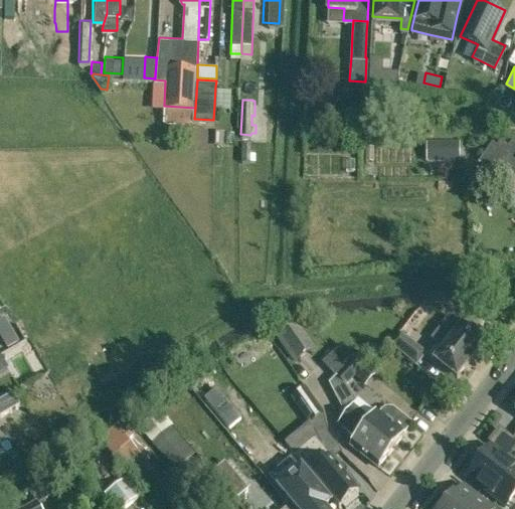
[(267,118),(266,136),(267,136),(267,138),(275,139),(275,136),(276,136),(276,118),(267,118)]
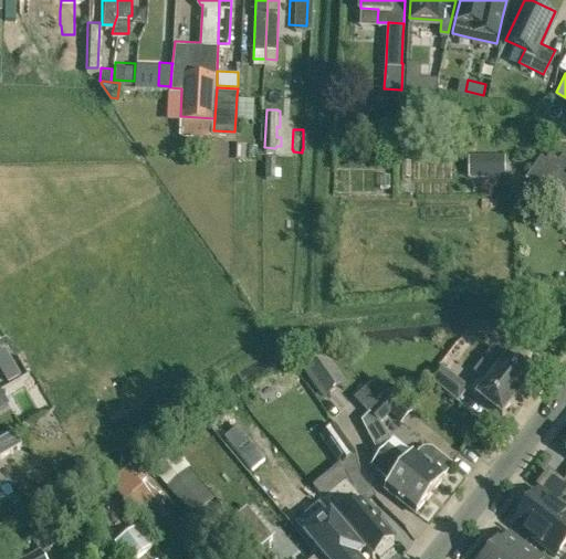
[(236,138),(236,154),(244,155),(245,139),(236,138)]
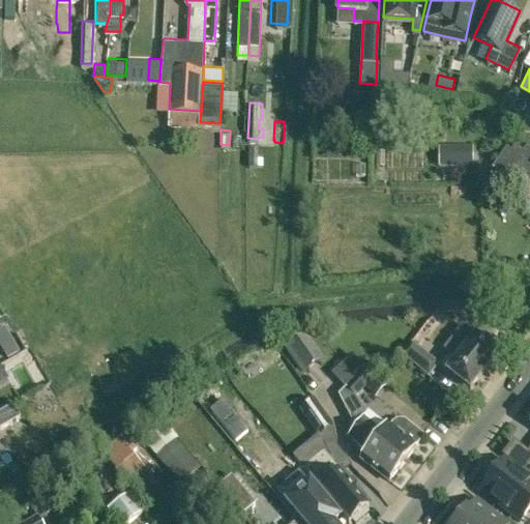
[(506,143),(494,161),(525,182),(529,175),(529,139),(528,138),(523,146),(514,141),(510,146),(506,143)]
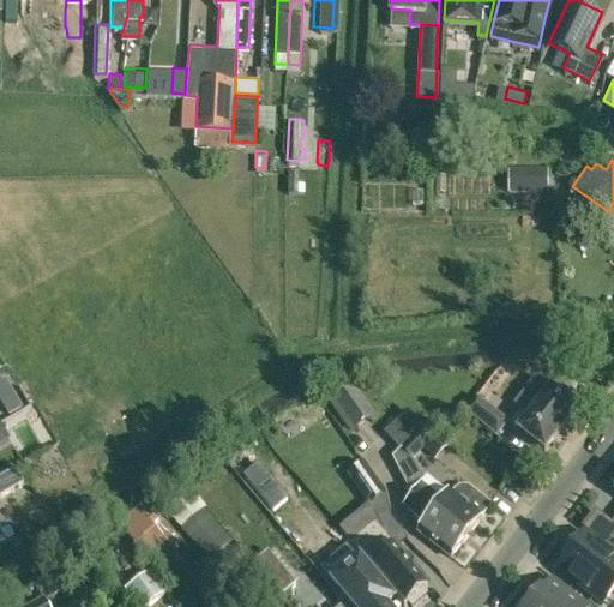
[(506,164),(507,186),(513,186),(524,185),(546,185),(546,168),(546,163),(506,164)]
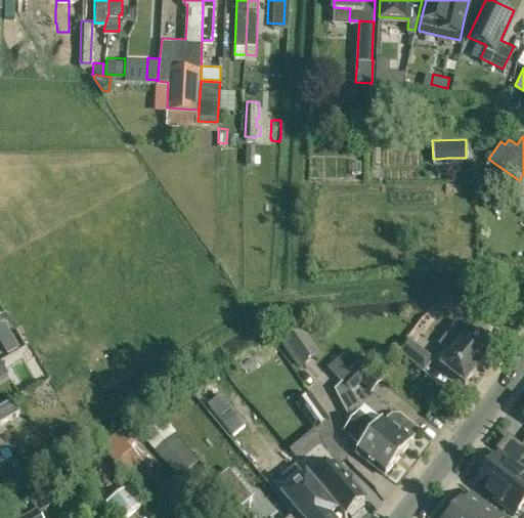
[(320,350),(303,325),(284,338),(301,363),(320,350)]
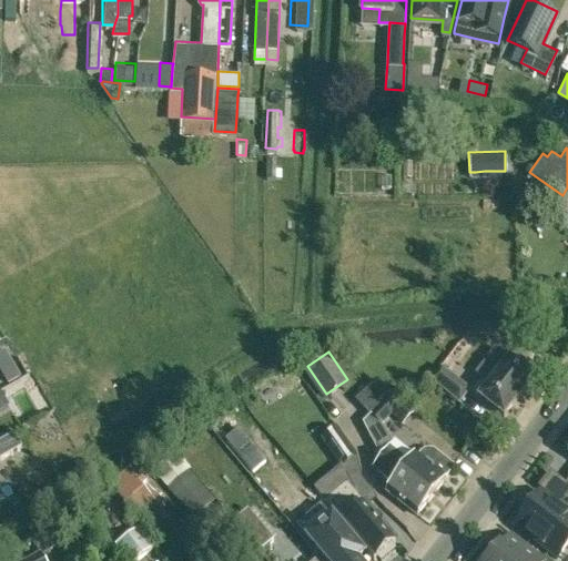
[(480,373),(470,385),(480,393),(479,393),(503,410),(501,411),(504,412),(505,410),(504,410),(534,373),(534,374),(535,371),(534,370),(534,371),(533,370),(535,367),(516,352),(514,355),(511,354),(489,380),(480,373)]
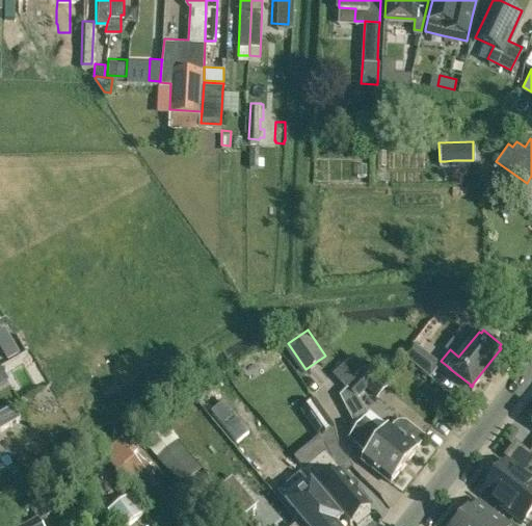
[(12,337),(1,343),(7,354),(19,348),(12,337)]
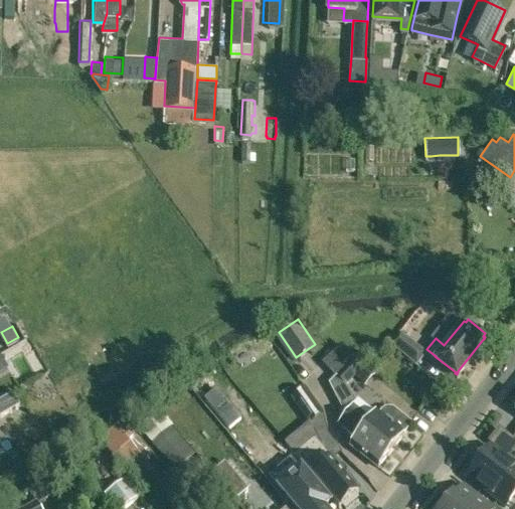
[(407,354),(417,342),(400,328),(390,341),(407,354)]
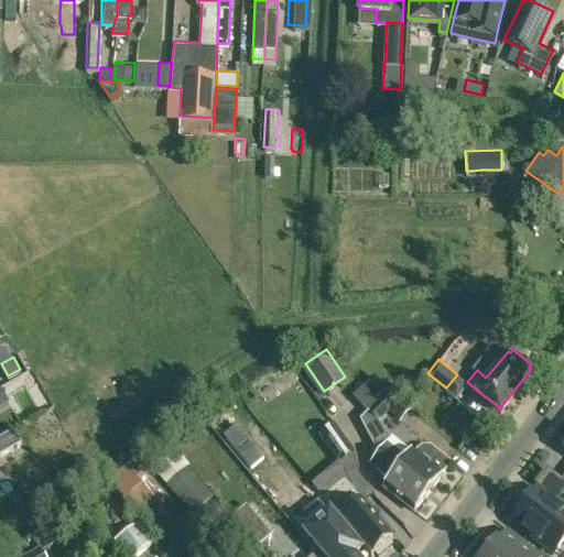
[(377,450),(424,489),(429,483),(431,485),(442,471),(441,470),(451,459),(430,441),(424,441),(418,444),(414,449),(412,448),(405,456),(386,440),(390,435),(391,434),(379,415),(389,404),(401,417),(414,405),(390,385),(359,415),(378,449),(377,450)]
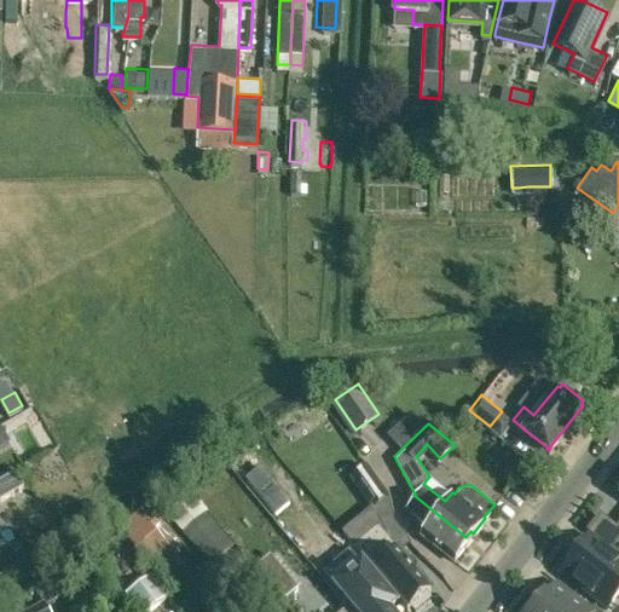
[(289,498),(259,463),(244,475),(273,512),(289,498)]
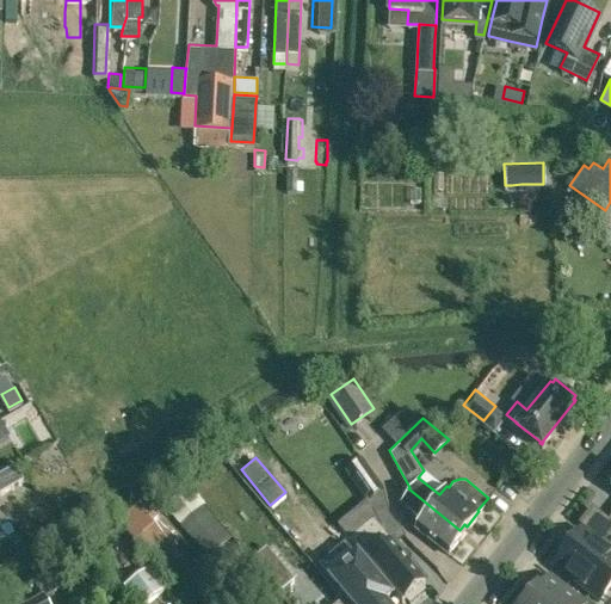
[(363,457),(347,468),(368,498),(383,487),(363,457)]
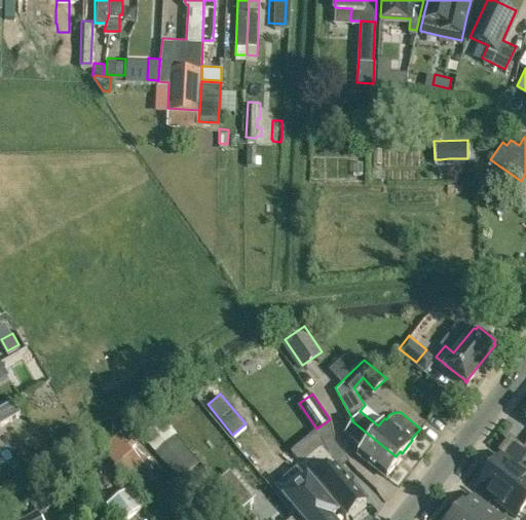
[(0,420),(20,410),(12,397),(0,404),(0,420)]
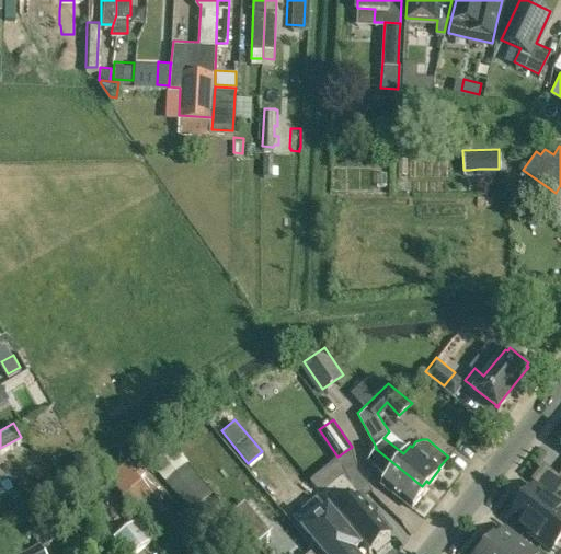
[(153,460),(184,496),(204,480),(174,443),(153,460)]
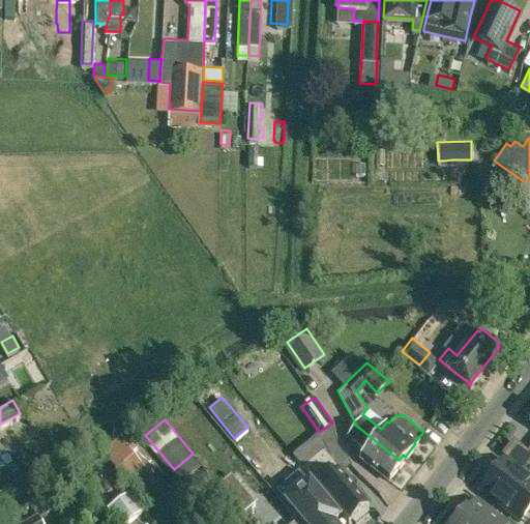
[(398,462),(399,460),(354,424),(348,432),(367,446),(361,455),(388,476),(400,464),(398,462)]
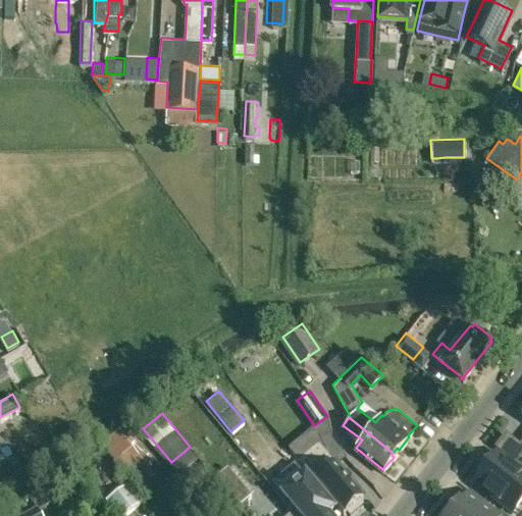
[(123,431),(104,446),(124,471),(143,457),(123,431)]
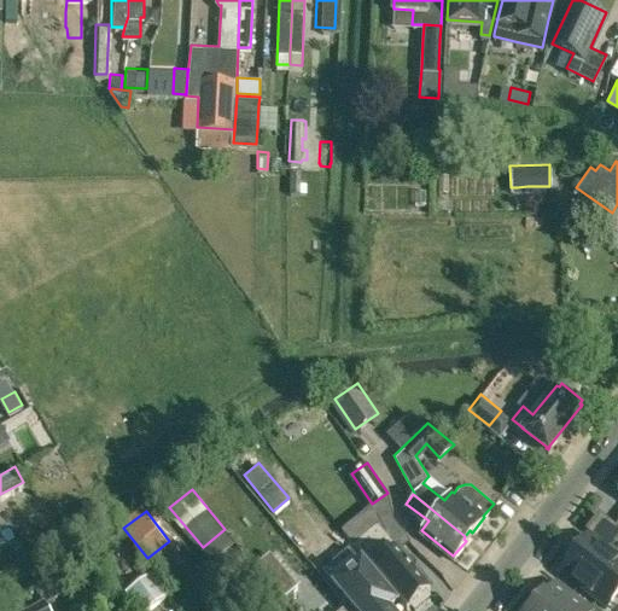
[(377,522),(353,541),(407,606),(410,603),(414,606),(430,593),(426,589),(431,586),(398,547),(377,522)]
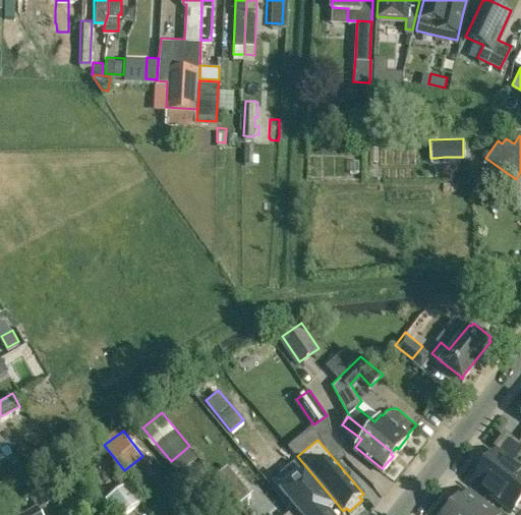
[(520,494),(520,467),(515,463),(496,448),(485,461),(480,460),(472,470),(474,474),(472,478),(510,508),(520,494)]
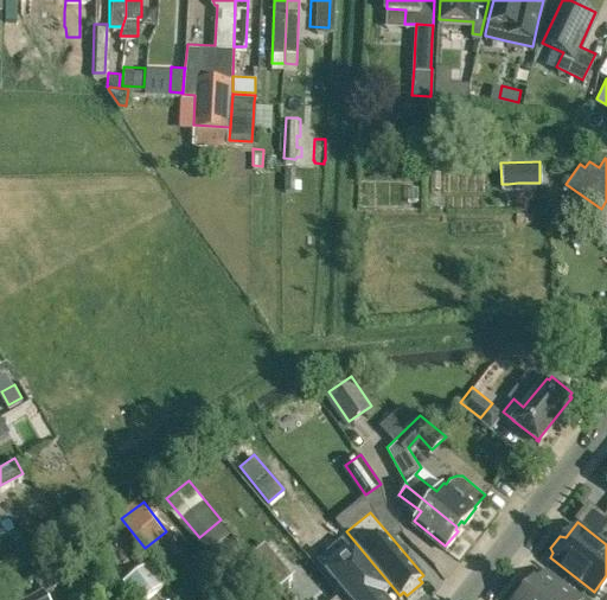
[(343,535),(318,556),(353,599),(384,599),(381,595),(389,589),(381,580),(343,535)]
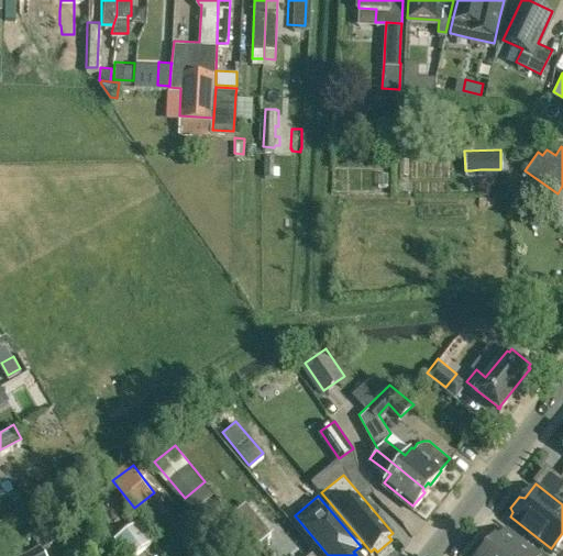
[(260,516),(247,526),(258,540),(271,530),(260,516)]
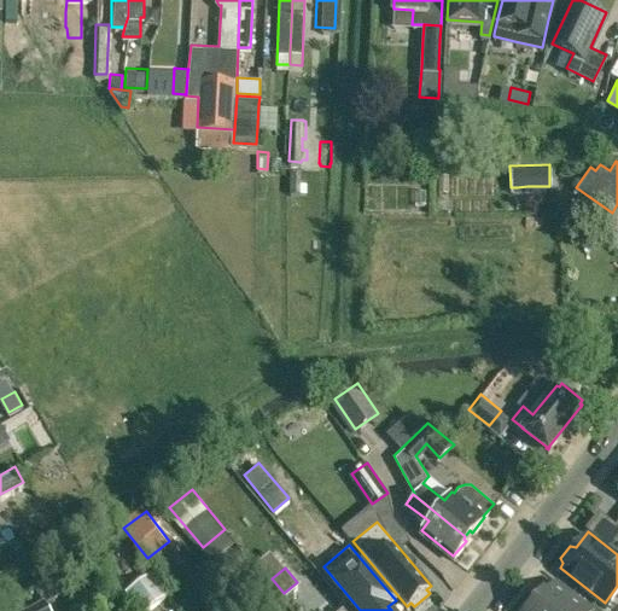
[(152,569),(126,589),(141,610),(168,591),(152,569)]
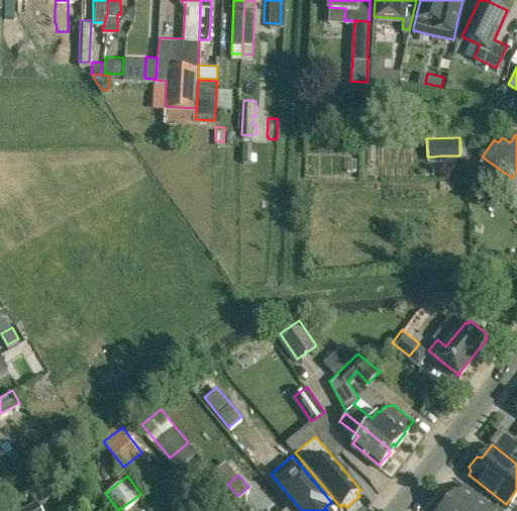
[(446,495),(435,510),(436,510),(503,510),(497,506),(479,492),(466,482),(457,493),(454,491),(450,497),(446,495)]
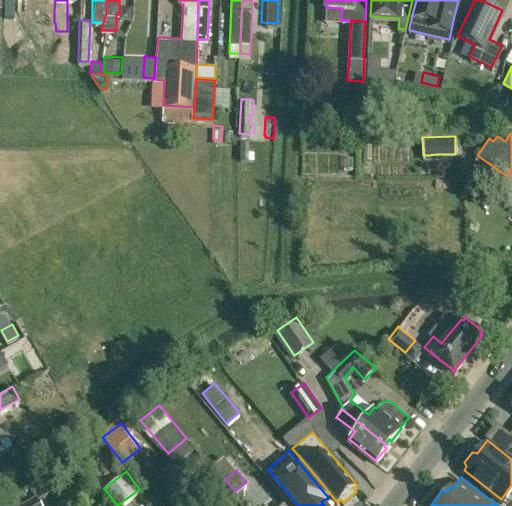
[(211,505),(194,486),(184,494),(193,505),(211,505)]
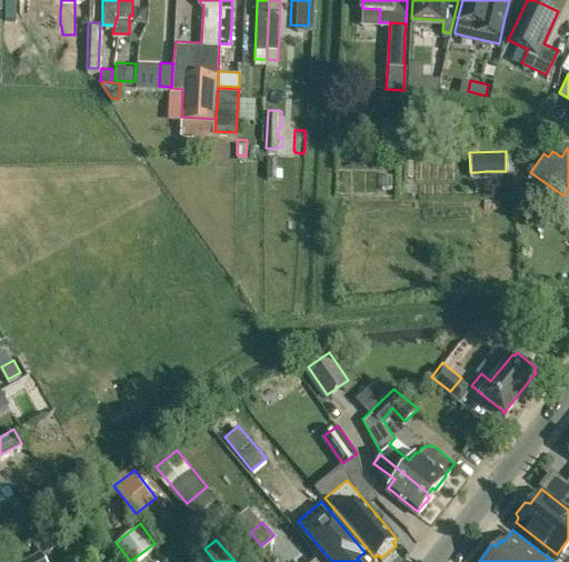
[(45,561),(38,550),(17,561),(45,561)]
